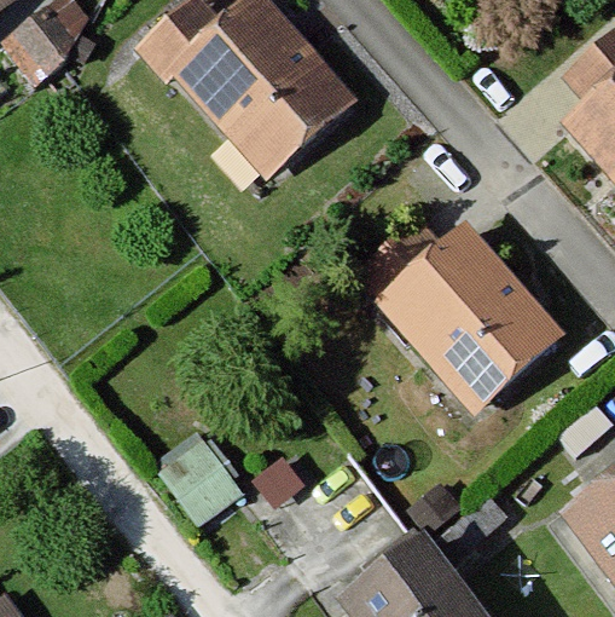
[(74,0),(51,0),(11,42),(41,70),(92,17),(74,0)]
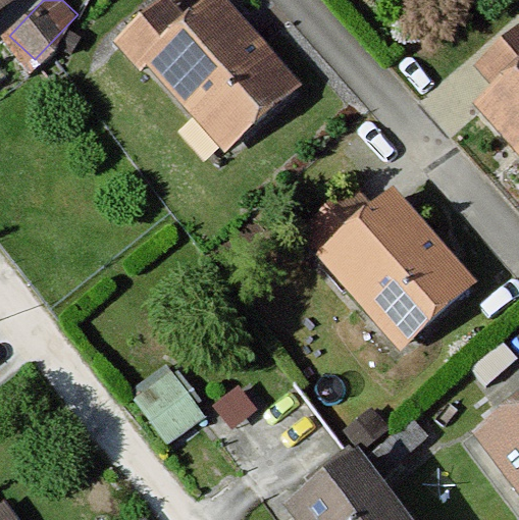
[(168,0),(163,0),(115,42),(215,158),(302,84),(229,0),(204,0),(184,17),(168,0)]
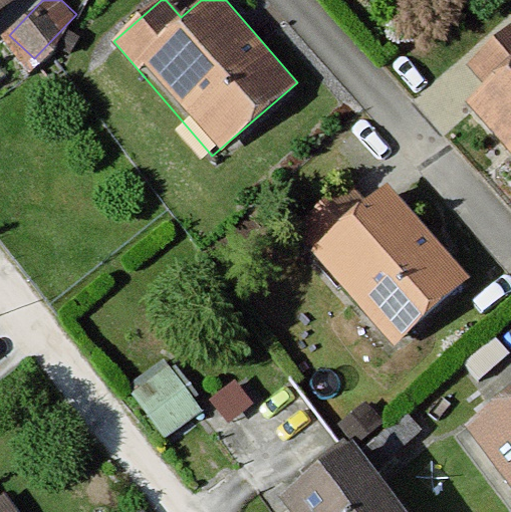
[(486,86),(464,106),(510,161),(510,23),(466,63),(486,86)]
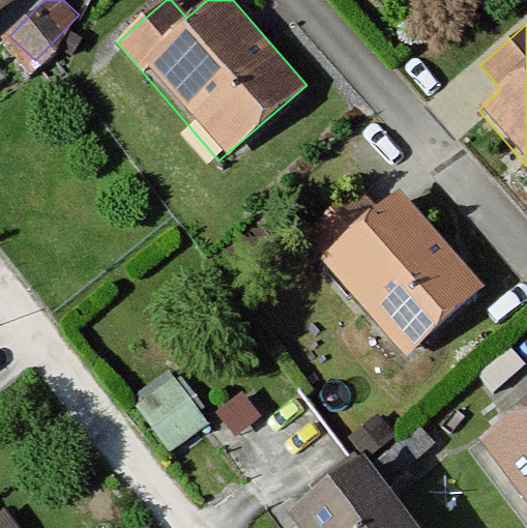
[(396,191),(322,252),(405,350),(478,288),(396,191)]
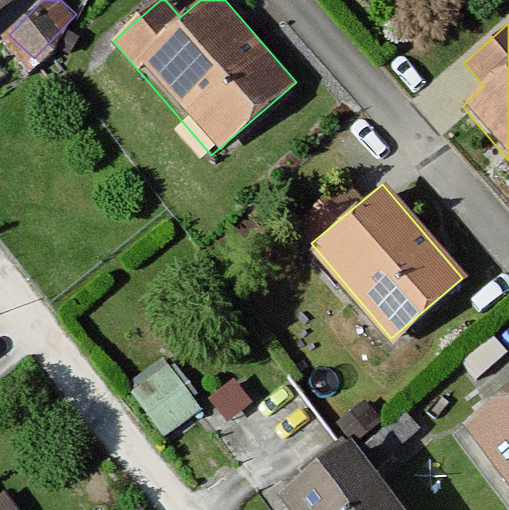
[(508,409),(472,439),(508,485),(508,409)]
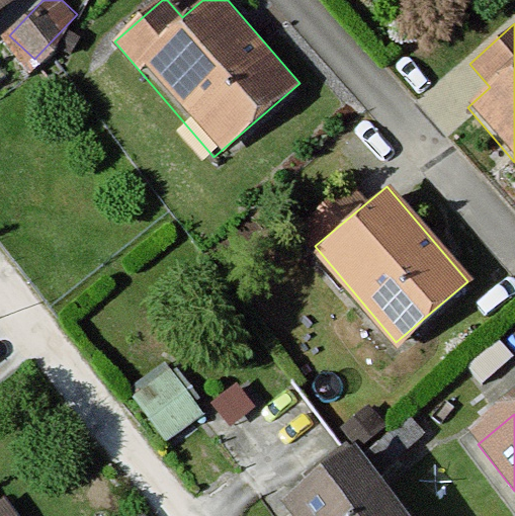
[(409,515),(355,446),(281,503),(290,515),(409,515)]
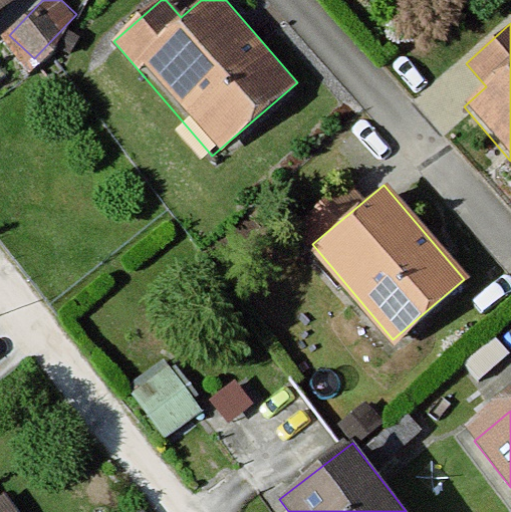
[(19,511),(13,503),(1,511),(19,511)]
